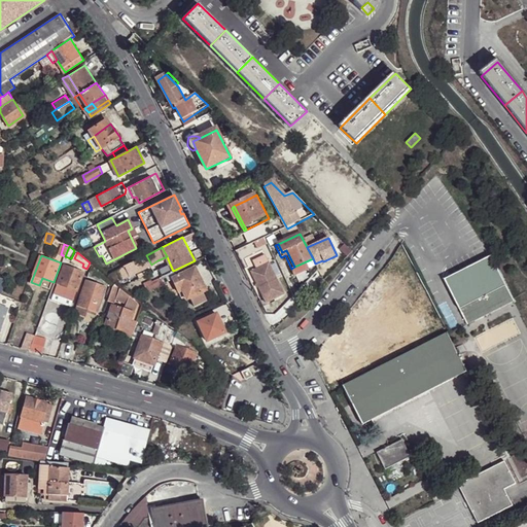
[(151,265),(146,255),(129,265),(125,267),(130,276),(151,265)]
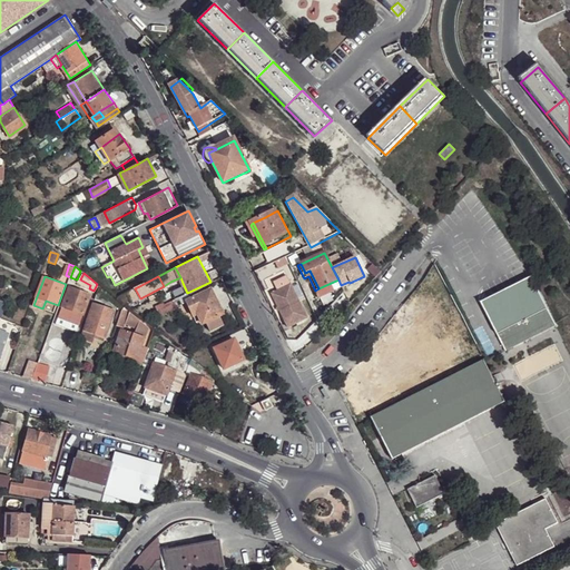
[(183,283),(180,277),(170,282),(174,288),(183,283)]
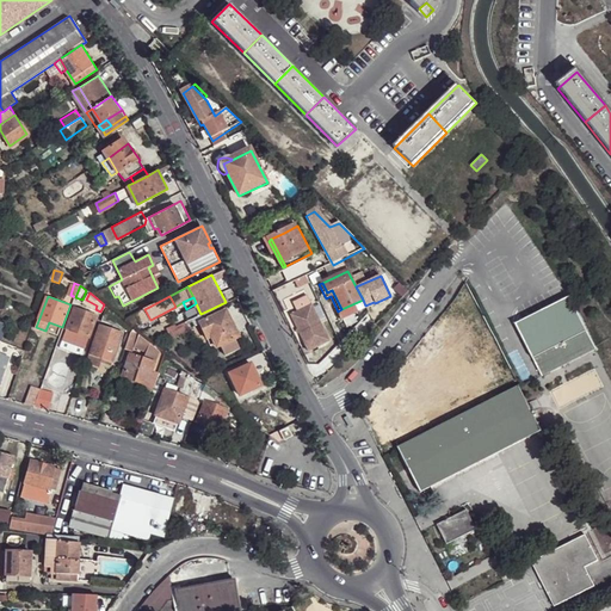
[(598,347),(572,297),(518,323),(543,375),(598,347)]
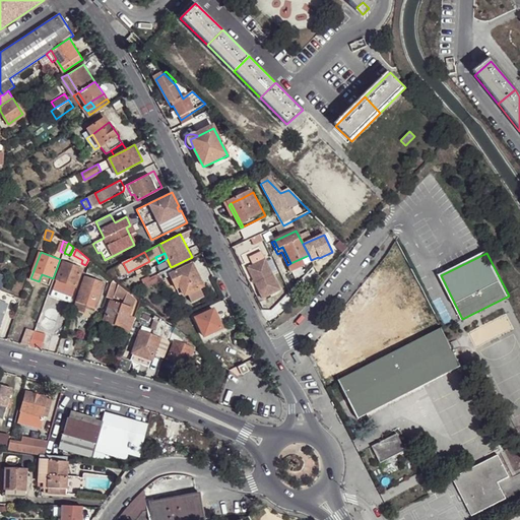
[(170,268),(171,267),(167,258),(158,263),(155,265),(159,273),(164,271),(170,268)]
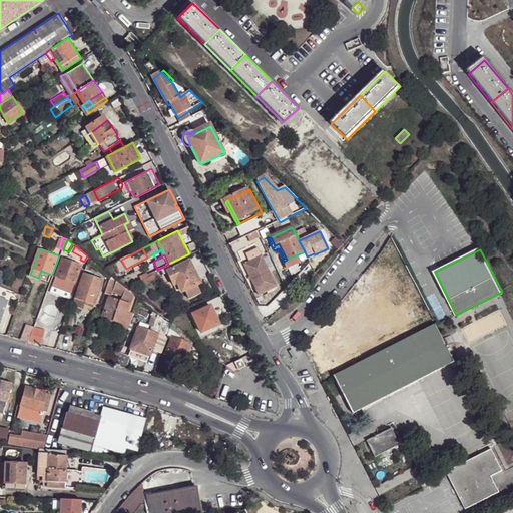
[(93,266),(96,262),(87,255),(84,262),(93,266)]
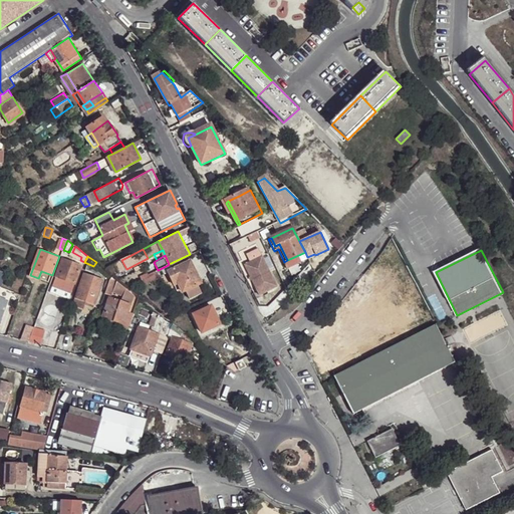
[(62,258),(53,285),(72,291),(81,265),(62,258)]
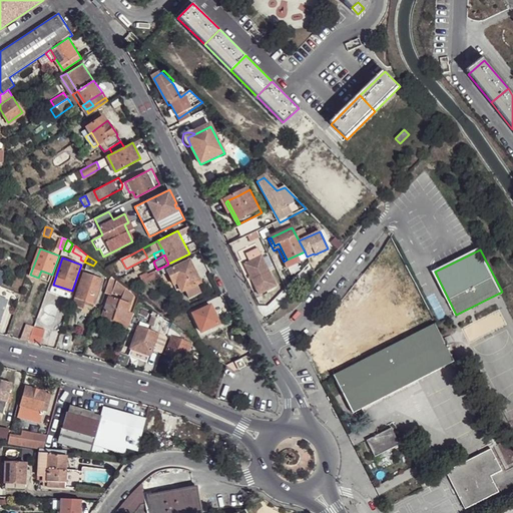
[(263,259),(245,268),(261,298),(278,289),(263,259)]
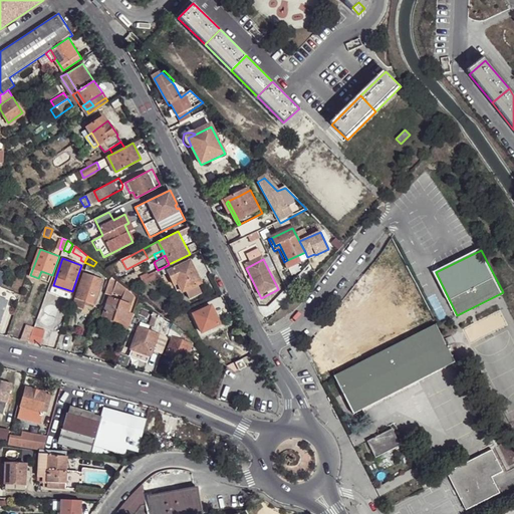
[(190,260),(170,269),(168,271),(173,282),(178,280),(183,291),(186,290),(198,284),(201,282),(190,260)]
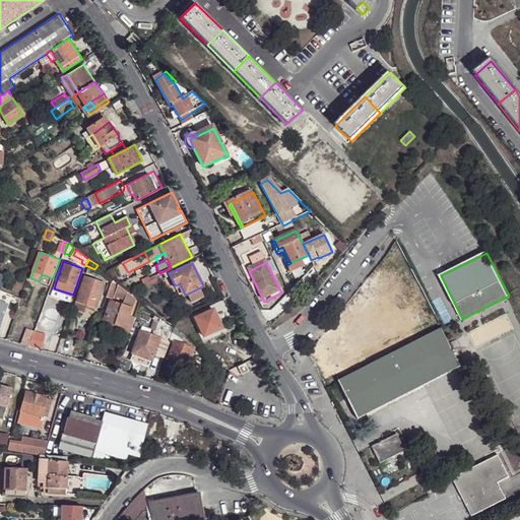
[(166,275),(164,271),(159,273),(149,277),(152,284),(167,278),(166,275)]
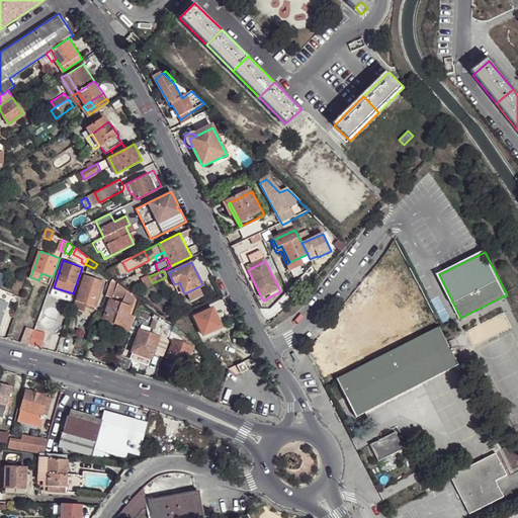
[(106,282),(85,275),(73,309),(84,313),(86,305),(97,309),(106,282)]
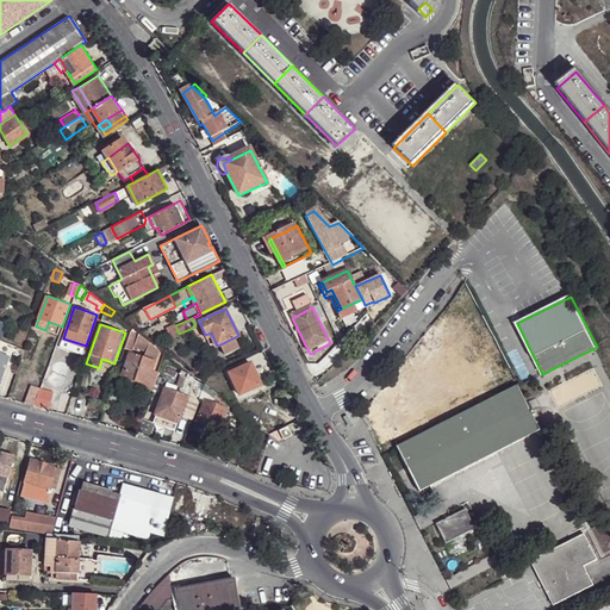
[(136,332),(130,330),(124,347),(131,349),(134,338),(136,332)]
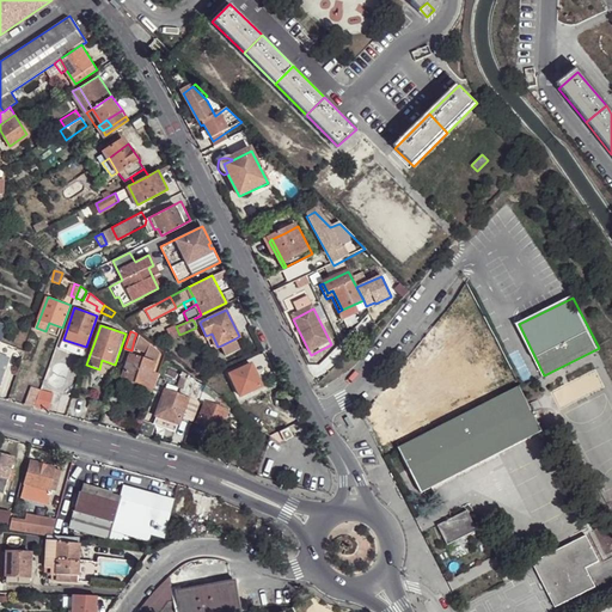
[(448,348),(466,340),(464,332),(445,341),(448,348)]
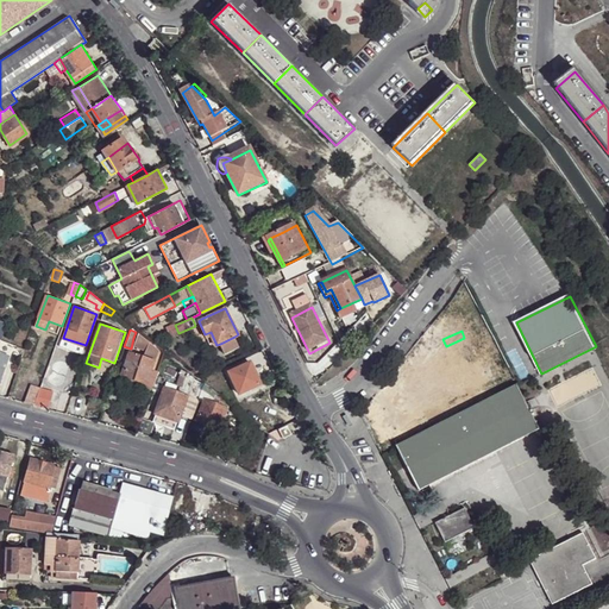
[(136,332),(133,338),(144,344),(145,340),(136,332)]
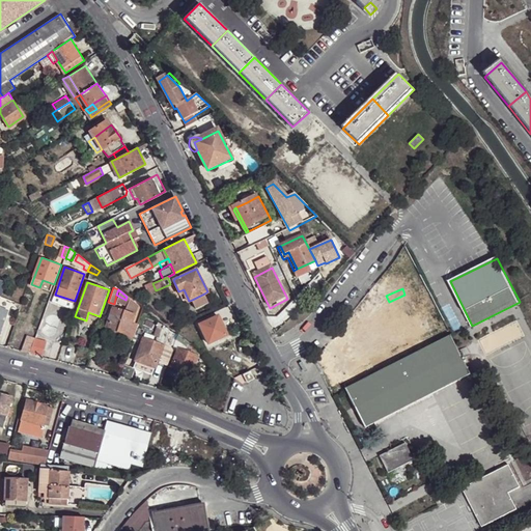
[(184,303),(189,301),(184,289),(178,291),(184,303)]
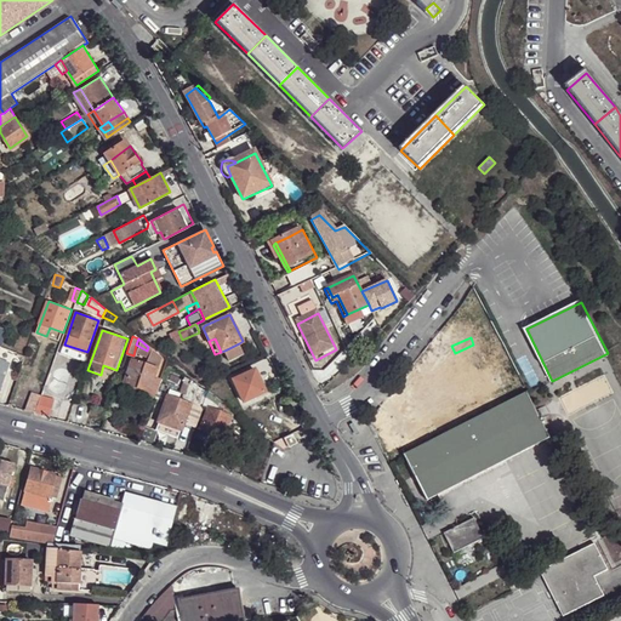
[(243,353),(239,343),(224,351),(228,359),(243,353)]
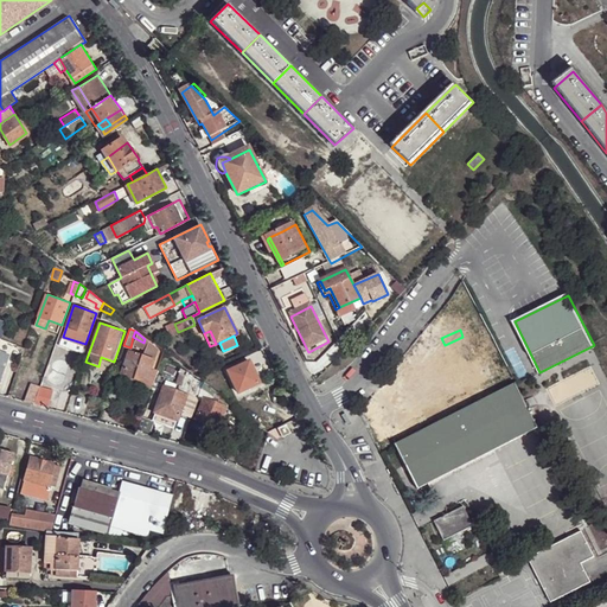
[(472,356),(462,337),(445,345),(447,351),(453,347),(454,351),(449,355),(451,356),(446,359),(443,353),(417,368),(421,375),(417,377),(420,382),(419,383),(423,394),(425,394),(428,401),(426,403),(428,410),(447,402),(449,408),(478,394),(471,377),(473,377),(465,359),(472,356)]
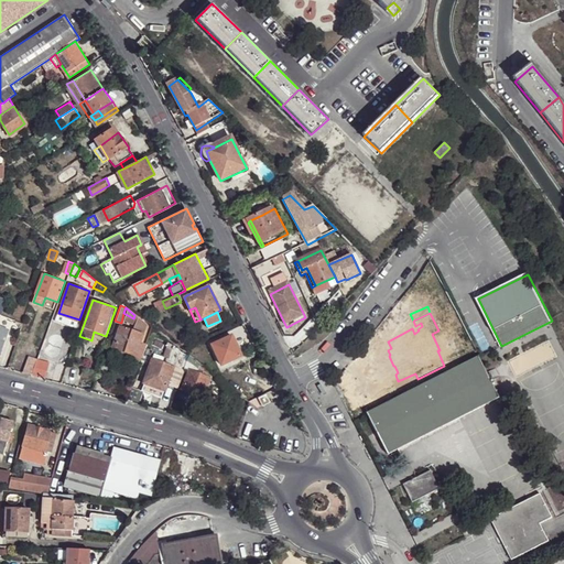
[(141,357),(145,345),(139,343),(142,333),(120,326),(112,347),(141,357)]
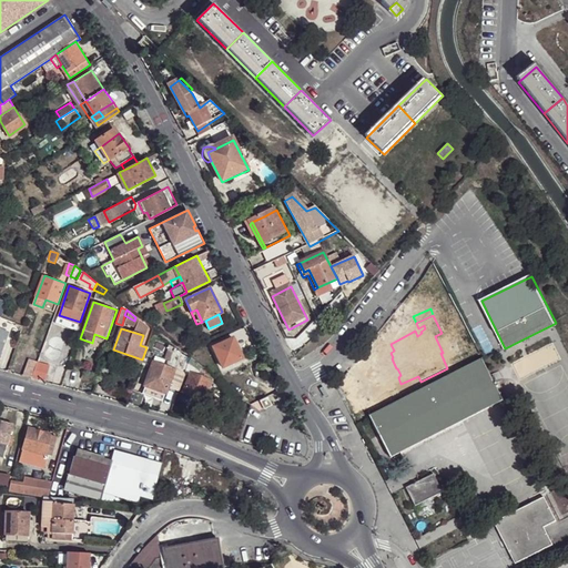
[(243,357),(233,336),(214,346),(224,367),(243,357)]
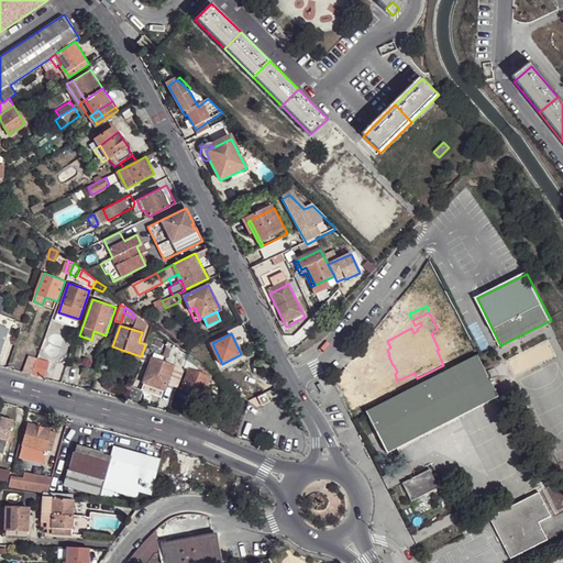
[(184,367),(188,355),(178,352),(173,366),(183,370),(184,367)]
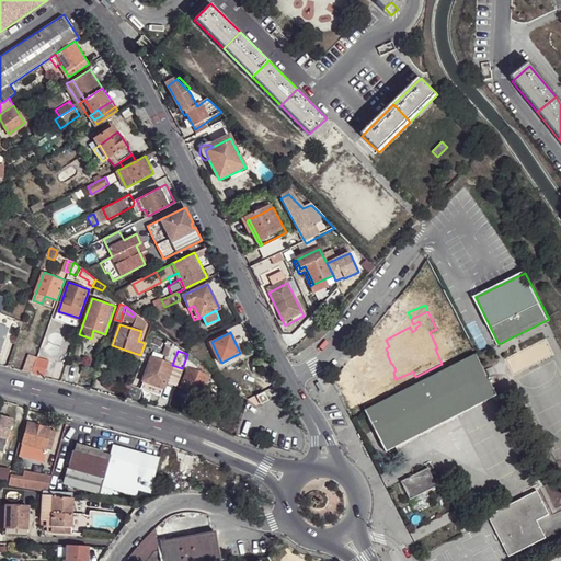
[(32,370),(37,356),(30,354),(23,368),(32,370)]
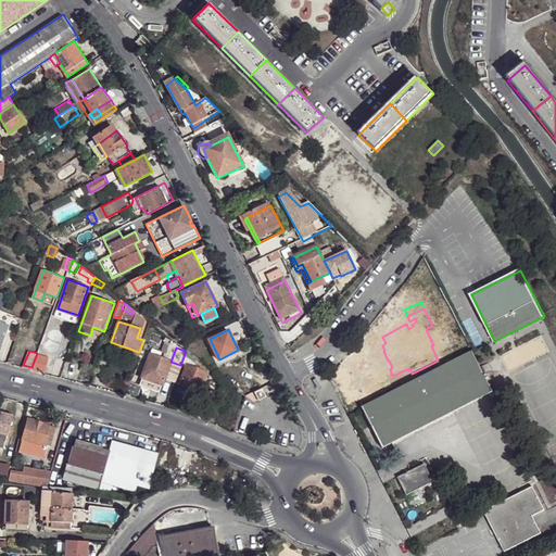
[(199,362),(186,351),(181,363),(187,365),(187,364),(197,367),(199,362)]
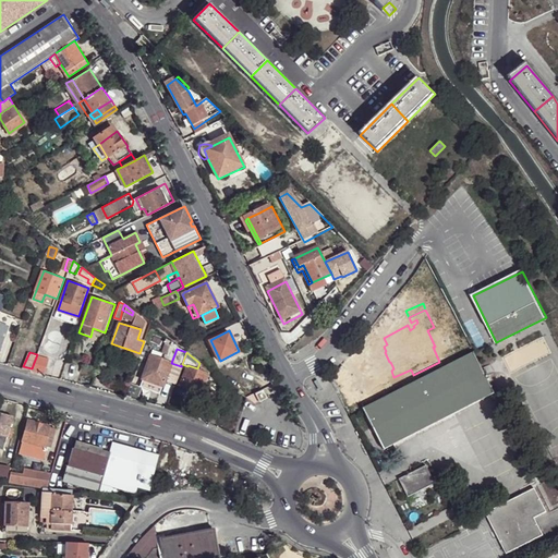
[(496,392),(477,353),(365,407),(385,447),(496,392)]
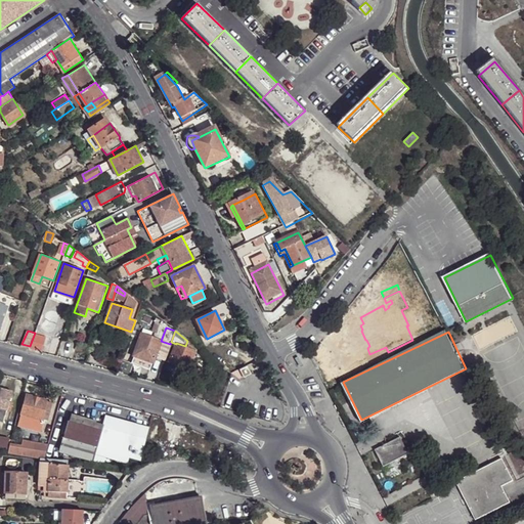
[(30,346),(40,349),(45,337),(35,333),(30,346)]
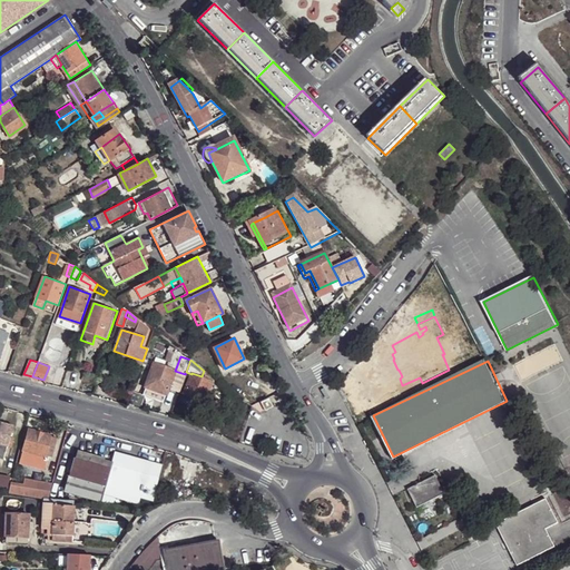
[(167,395),(175,371),(153,363),(145,386),(167,395)]
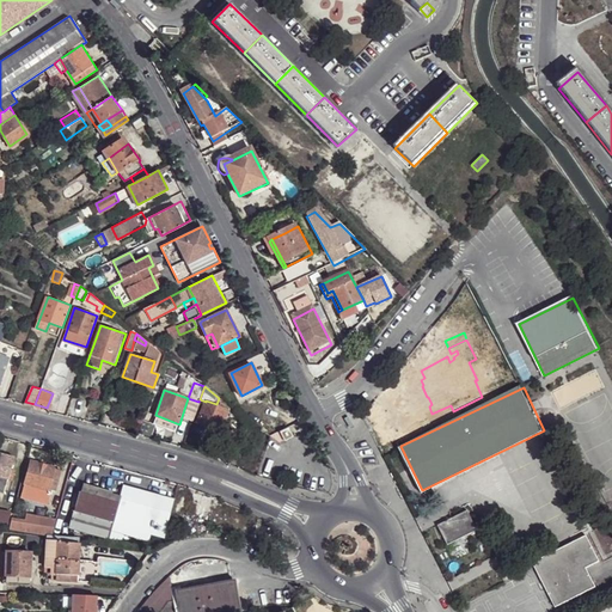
[(105,401),(93,397),(90,405),(102,409),(105,401)]
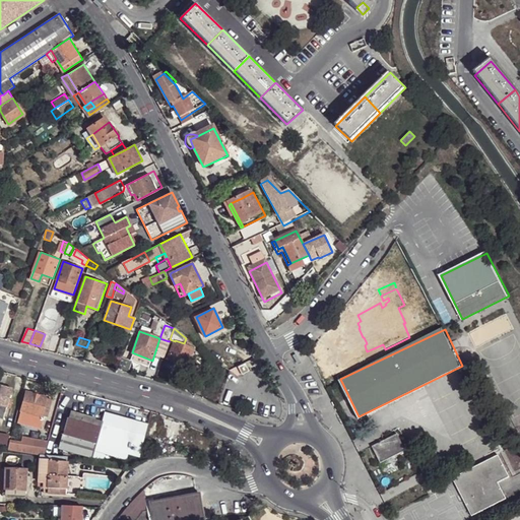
[(175,340),(175,341),(168,359),(187,366),(194,347),(184,343),(175,340)]
